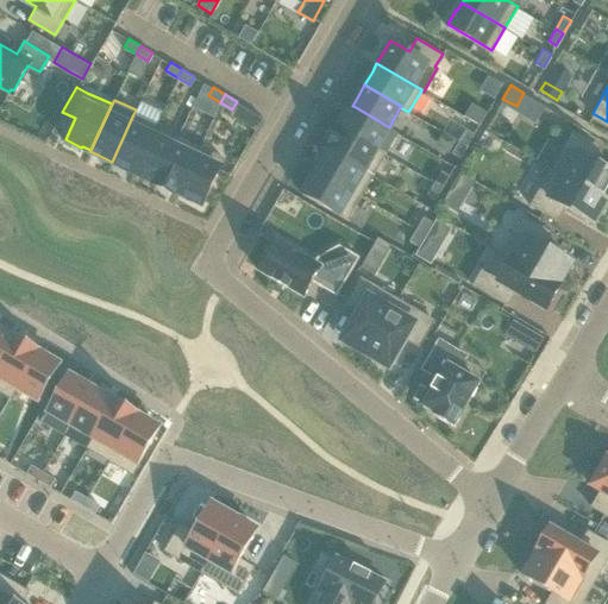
[(471,101),(464,114),(478,121),(486,109),(471,101)]
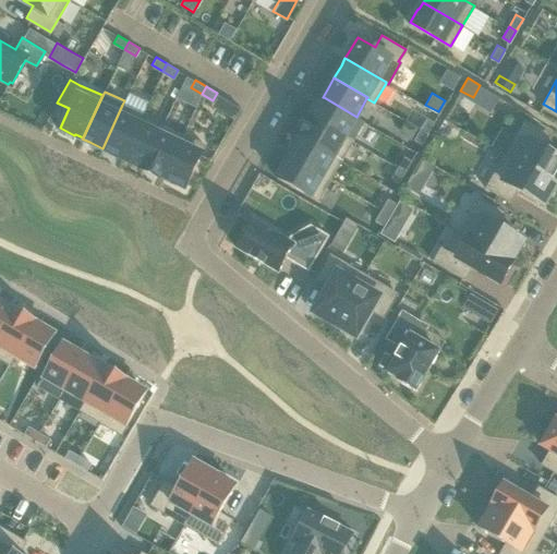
[(312,115),(311,116),(352,140),(364,121),(356,117),(324,97),(323,97),(318,104),(312,115)]
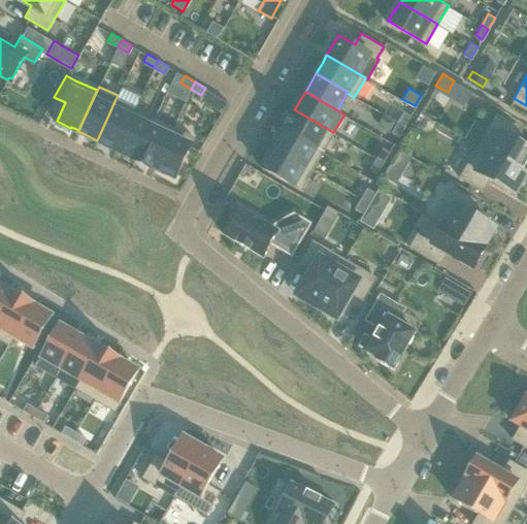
[(116,99),(97,140),(108,145),(116,149),(117,148),(131,116),(132,116),(136,108),(116,99)]
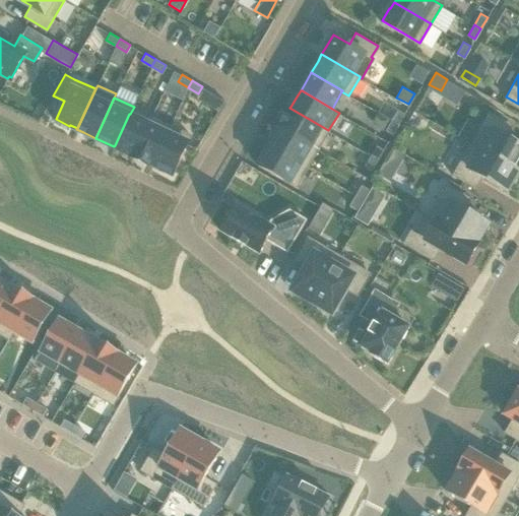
[(289,108),(279,125),(280,125),(279,126),(318,148),(328,130),(289,108)]
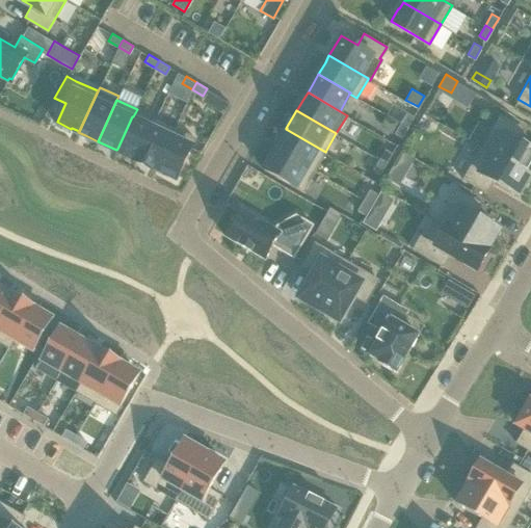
[(407,111),(401,122),(408,126),(414,115),(407,111)]
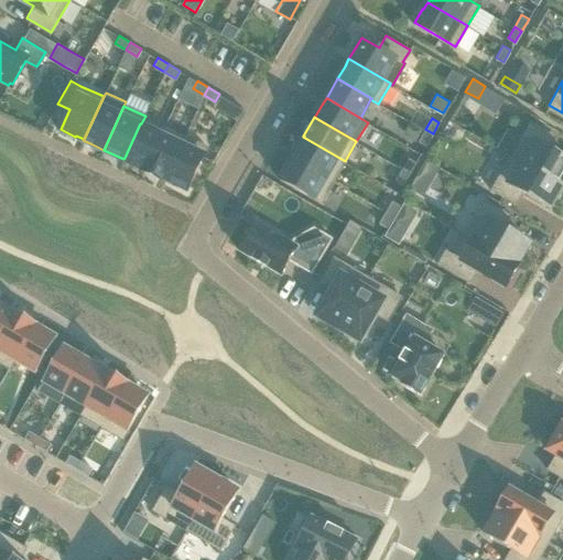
[(530,121),(511,154),(562,184),(562,183),(562,181),(562,155),(548,148),(554,135),(530,121)]
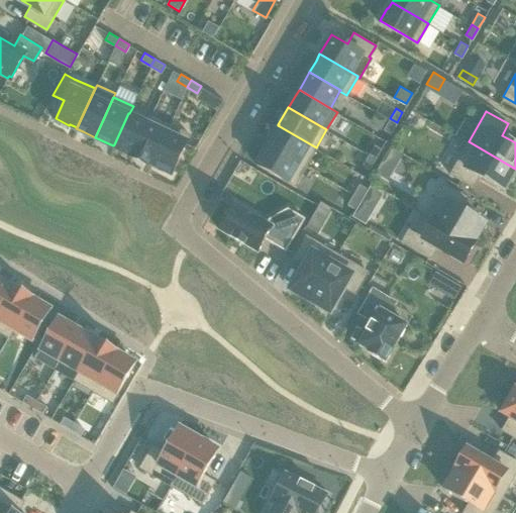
[(114,144),(113,145),(131,155),(147,122),(146,121),(129,113),(128,113),(114,144)]
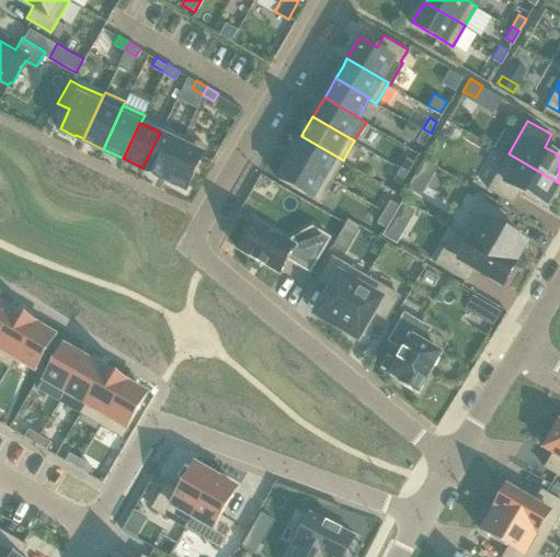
[(143,168),(143,169),(162,178),(163,178),(184,134),(162,124),(159,132),(160,133),(143,168)]
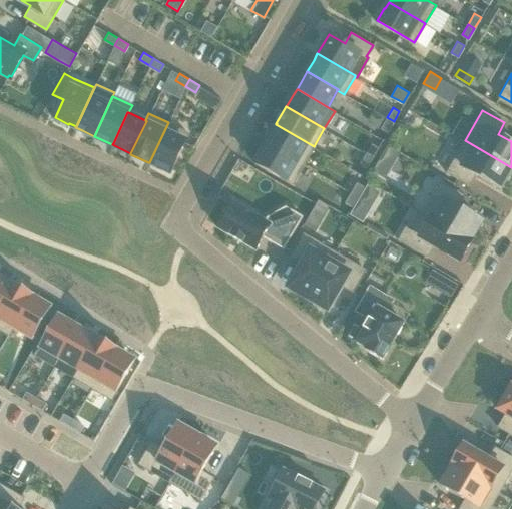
[(387,117),(381,127),(388,131),(394,121),(387,117)]
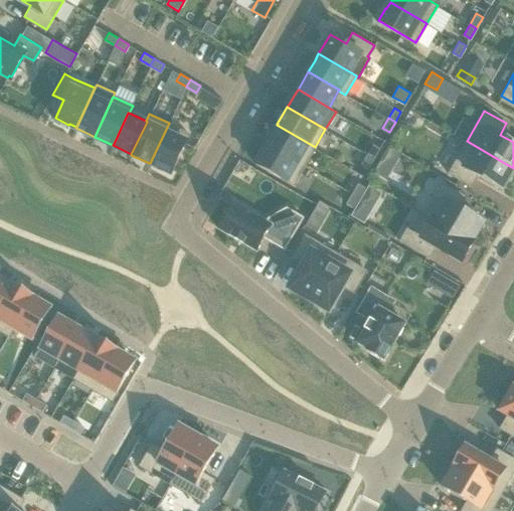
[(169,123),(150,163),(151,163),(157,166),(170,172),(189,133),(169,123)]
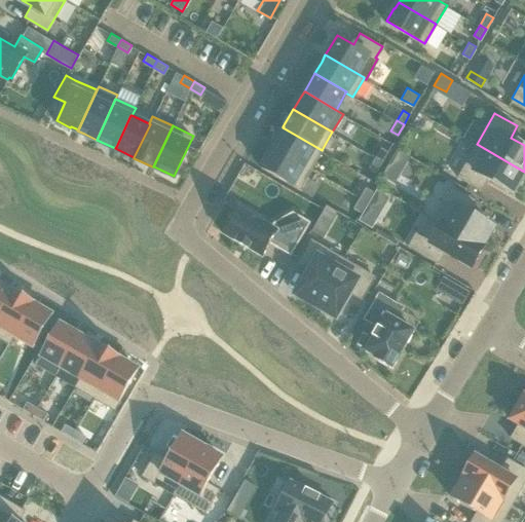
[(276,139),(272,145),(273,146),(311,169),(322,150),(283,127),(276,139)]
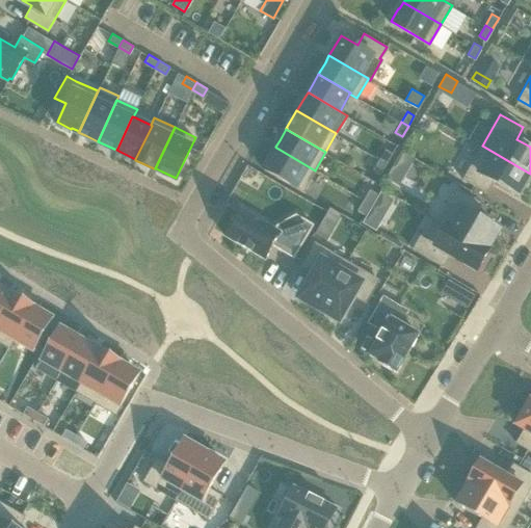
[(482,146),(463,178),(486,191),(493,180),(518,194),(529,175),(529,176),(530,174),(482,146)]
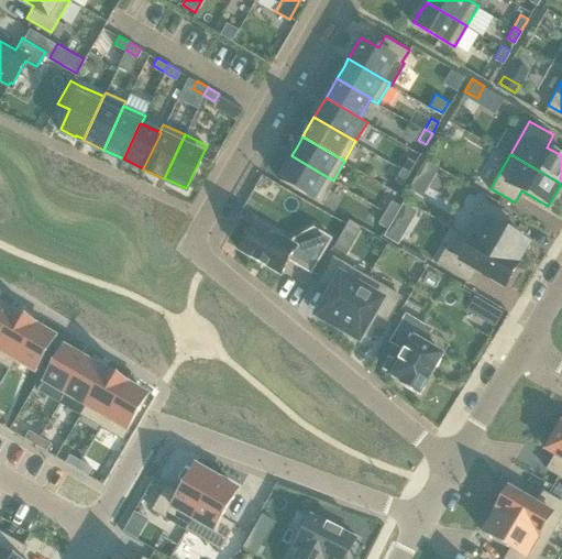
[(287,163),(279,177),(321,201),(333,181),(293,156),(291,155),(287,163)]
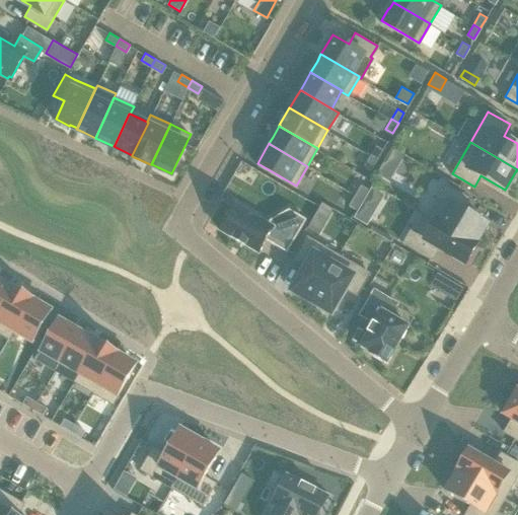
[(376,144),(370,154),(377,158),(383,148),(376,144)]
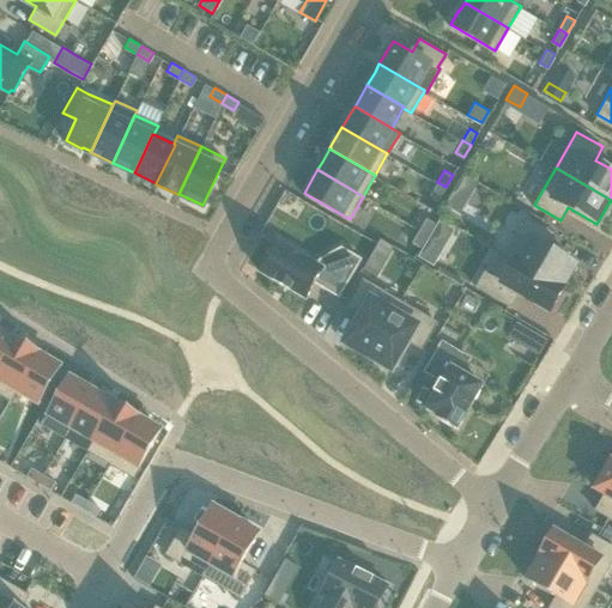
[(437,182),(430,194),(438,199),(446,187),(437,182)]
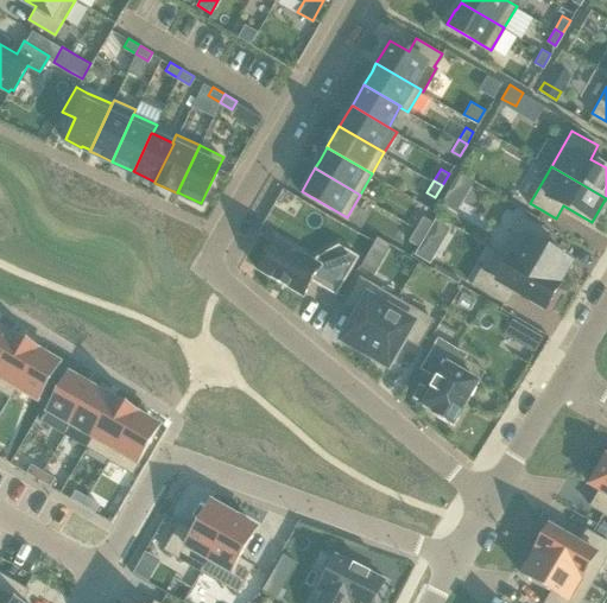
[(448,191),(442,201),(456,209),(462,200),(448,191)]
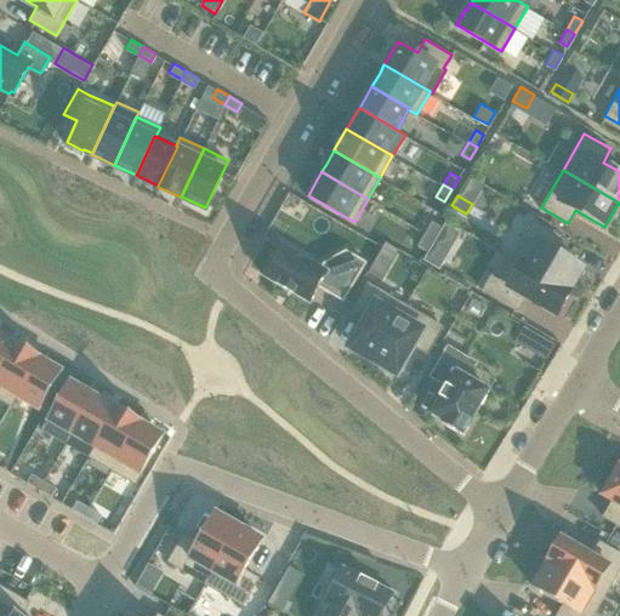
[(432,220),(425,232),(433,237),(441,224),(432,220)]
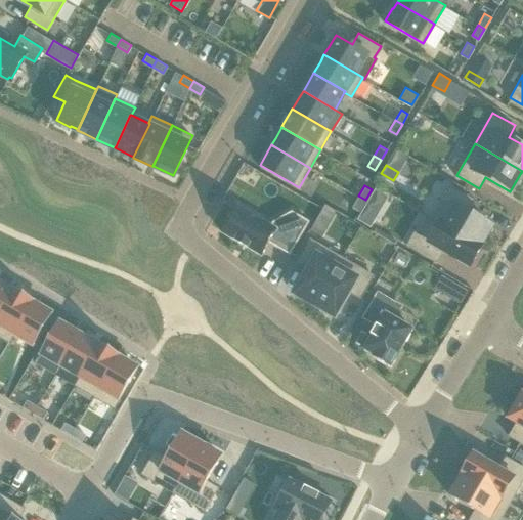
[(450,185),(432,217),(480,245),(481,244),(480,244),(489,228),(488,227),(490,224),(466,210),(473,199),(450,185)]
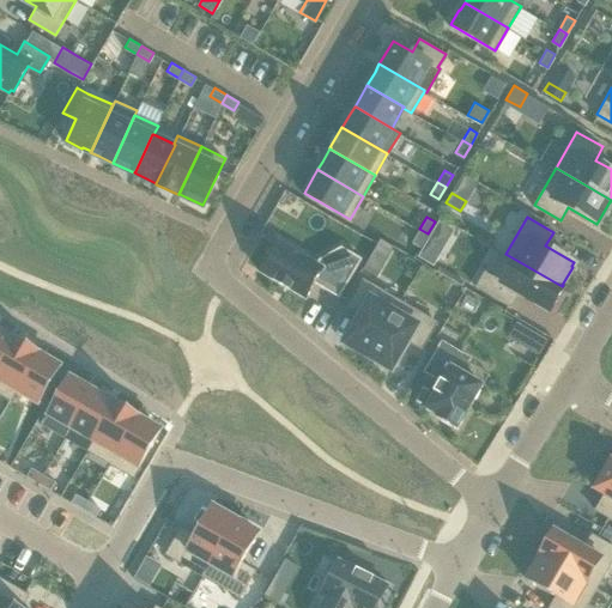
[(419,229),(412,241),(420,245),(428,233),(419,229)]
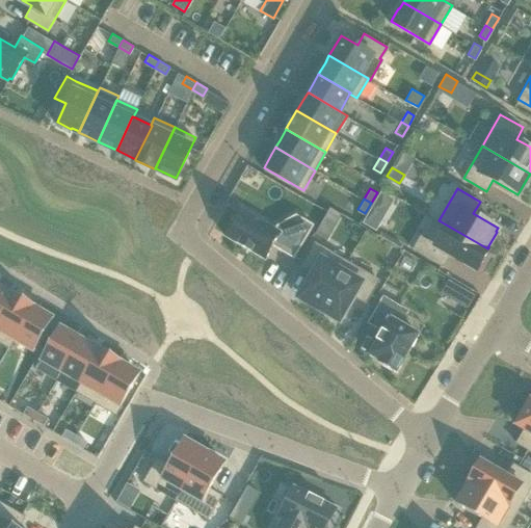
[(372,206),(363,221),(376,230),(386,214),(372,206)]
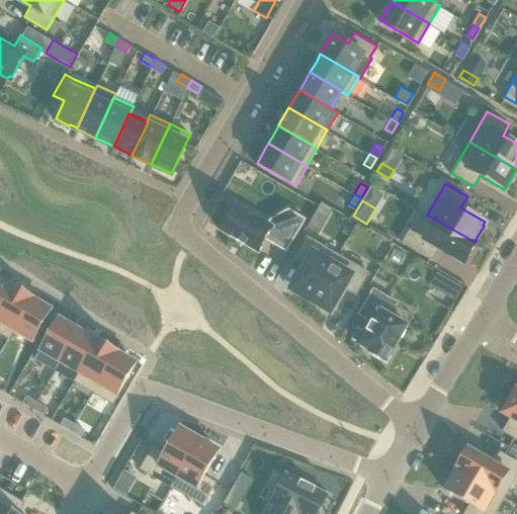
[(234,202),(220,228),(232,235),(233,236),(244,243),(244,242),(258,250),(265,238),(286,250),(306,217),(288,206),(269,218),(267,222),(234,202)]
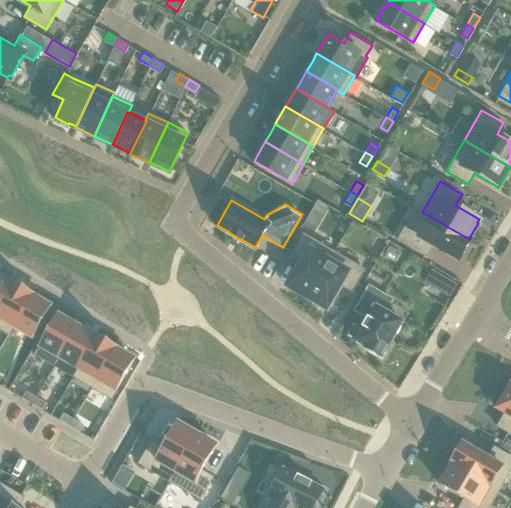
[(405,226),(397,238),(426,255),(433,244),(458,258),(469,239),(422,212),(411,230),(405,226)]
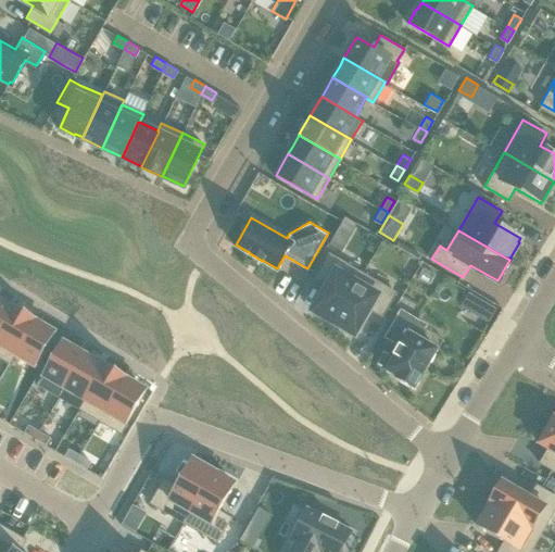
[(333,233),(328,241),(341,249),(345,240),(333,233)]
